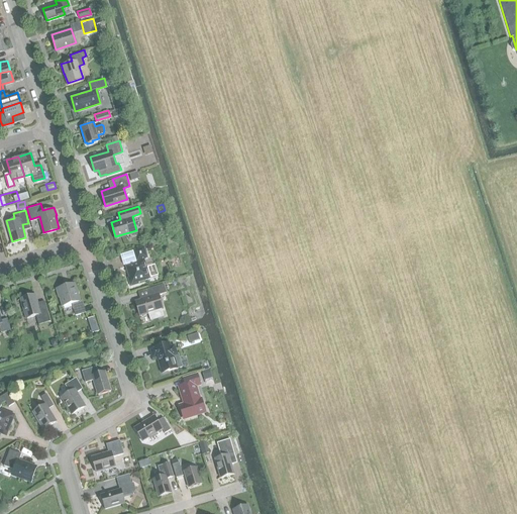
[(146,257),(143,245),(133,248),(136,261),(125,264),(129,276),(127,276),(130,284),(138,282),(138,280),(149,277),(143,257),(146,257)]
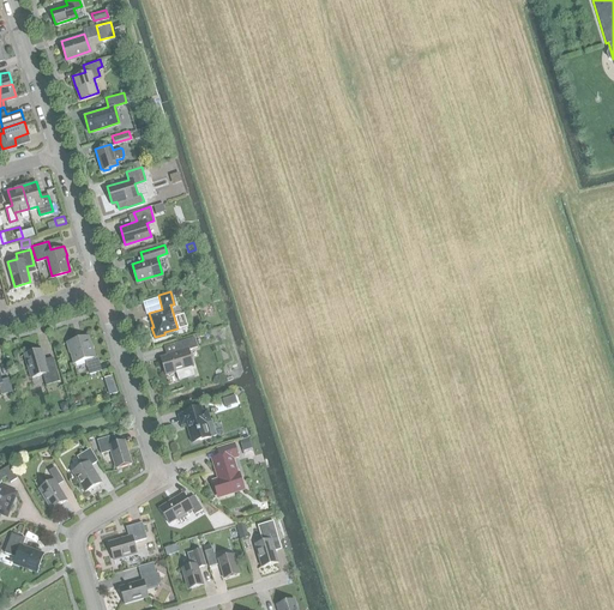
[(95,355),(89,333),(66,340),(68,351),(71,350),(73,361),(85,358),(89,373),(102,369),(100,360),(97,354),(95,355)]
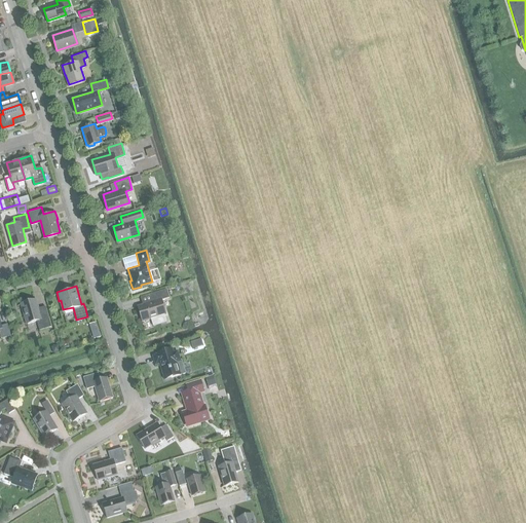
[(137,304),(142,320),(143,320),(145,326),(152,324),(150,318),(165,312),(161,298),(168,296),(166,287),(150,292),(153,300),(137,304)]
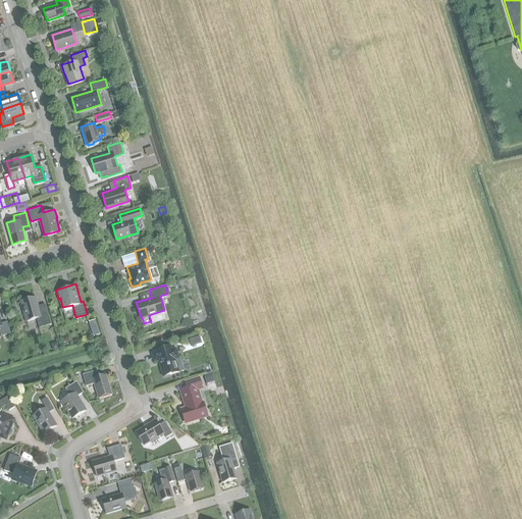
[(37,300),(36,296),(20,300),(27,319),(34,317),(36,317),(39,326),(51,322),(47,311),(41,313),(37,300)]
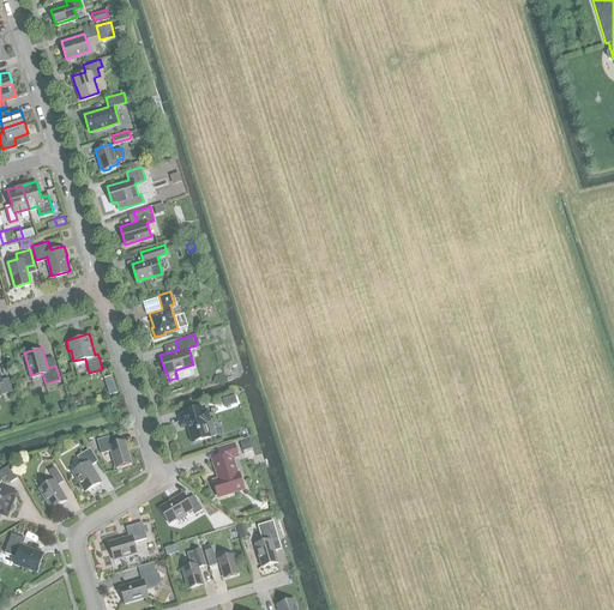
[(110,393),(118,391),(113,373),(106,375),(110,393)]
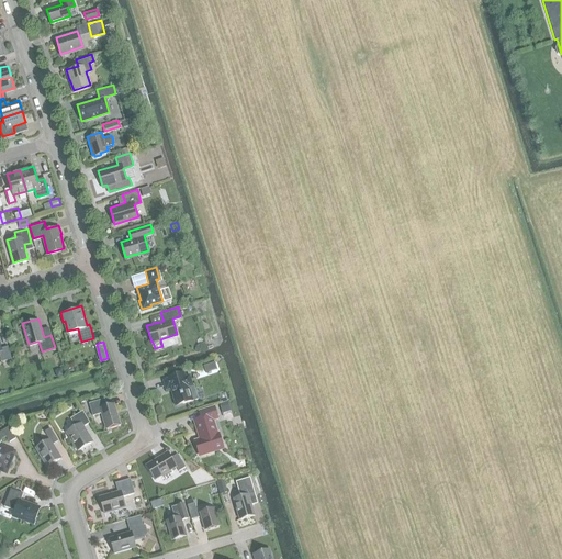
[(0,346),(0,345),(0,356),(1,360),(11,357),(8,344),(0,346)]
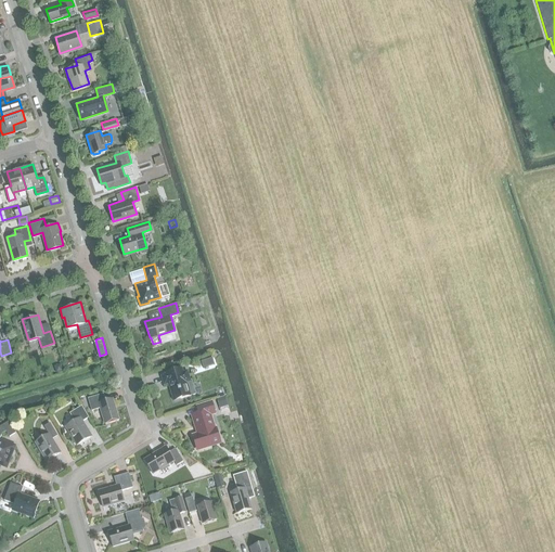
[(56,371),(63,369),(61,361),(54,363),(56,371)]
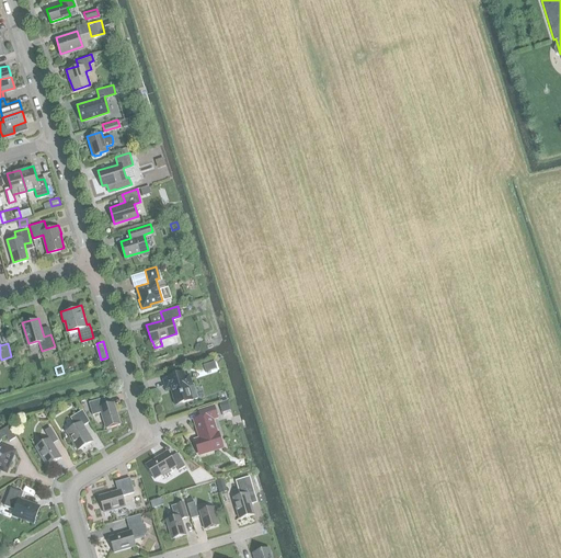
[(184,374),(183,371),(167,375),(167,376),(163,377),(165,387),(170,386),(175,402),(192,397),(187,385),(192,383),(189,373),(184,374)]
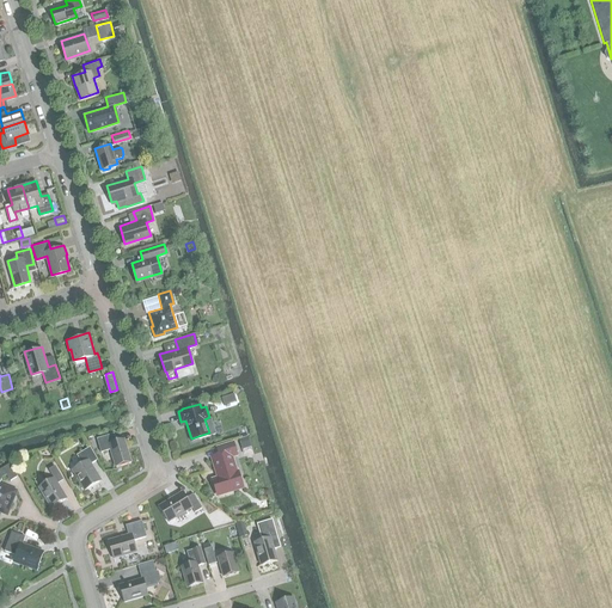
[(116,440),(114,431),(97,437),(101,450),(110,447),(116,465),(130,460),(123,437),(116,440)]
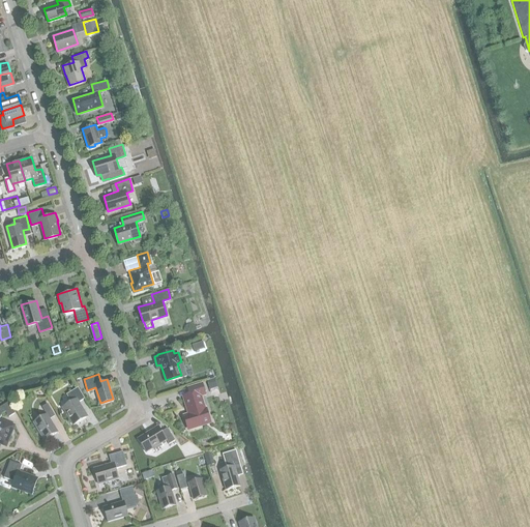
[(205,392),(202,382),(187,386),(189,392),(183,394),(188,412),(184,413),(188,428),(210,420),(206,407),(204,407),(200,393),(205,392)]
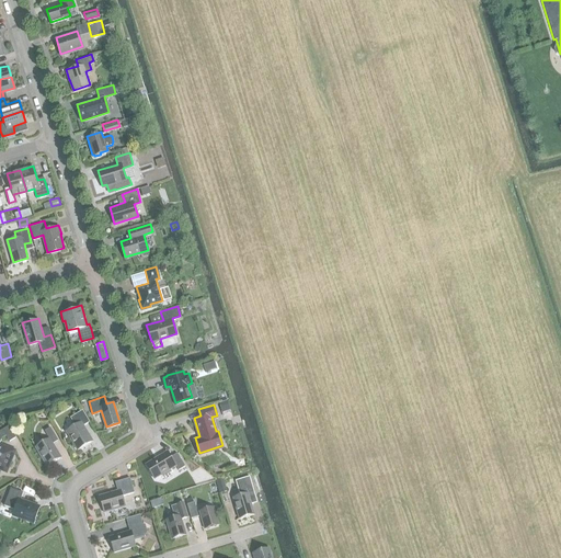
[(89,420),(82,408),(70,416),(75,423),(66,429),(78,447),(92,440),(82,424),(89,420)]
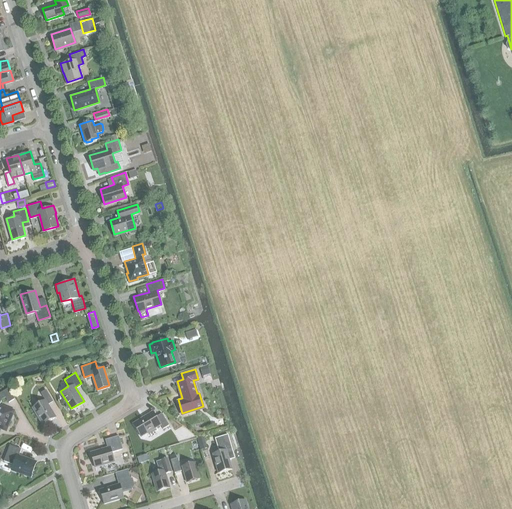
[(14,397),(8,386),(0,391),(0,426),(6,429),(13,409),(0,404),(0,400),(1,398),(5,395),(8,401),(14,397)]
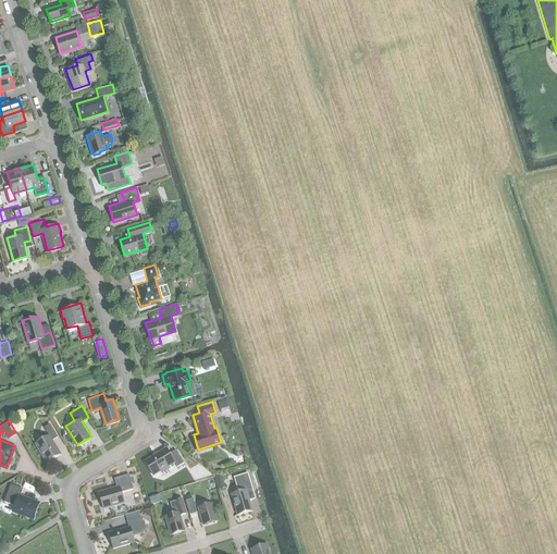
[(58,435),(50,422),(44,426),(49,433),(35,442),(46,460),(60,452),(52,439),(58,435)]
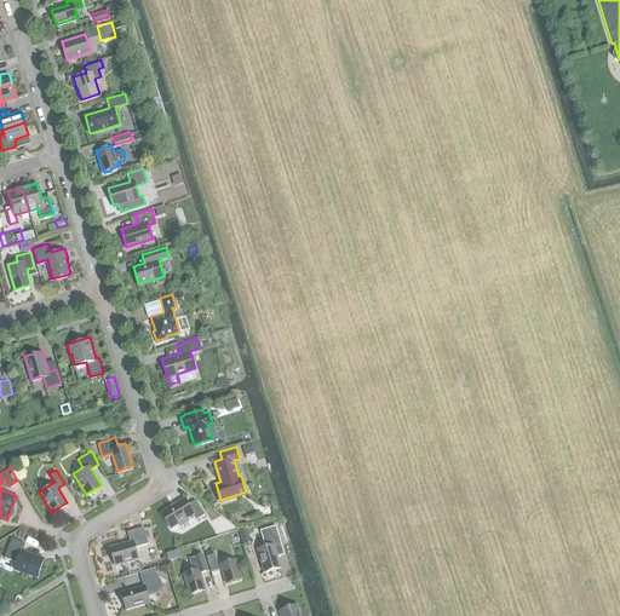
[(188,502),(184,496),(161,511),(170,527),(194,512),(196,517),(205,512),(195,498),(188,502)]
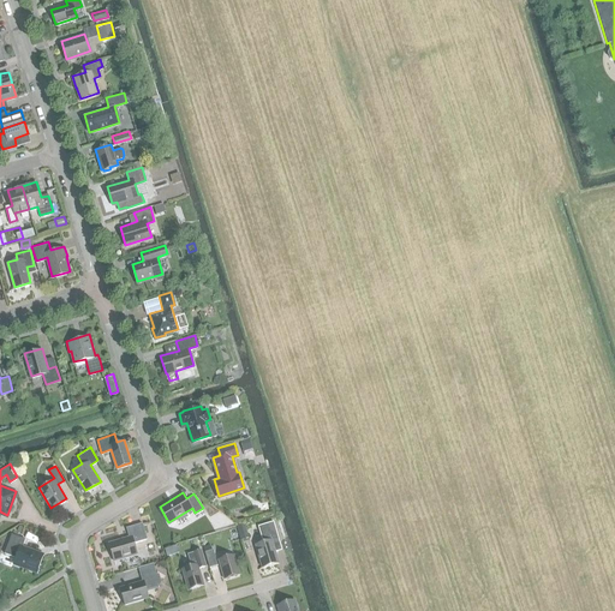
[(279,537),(273,520),(257,523),(263,540),(256,543),(262,565),(278,562),(272,538),(279,537)]
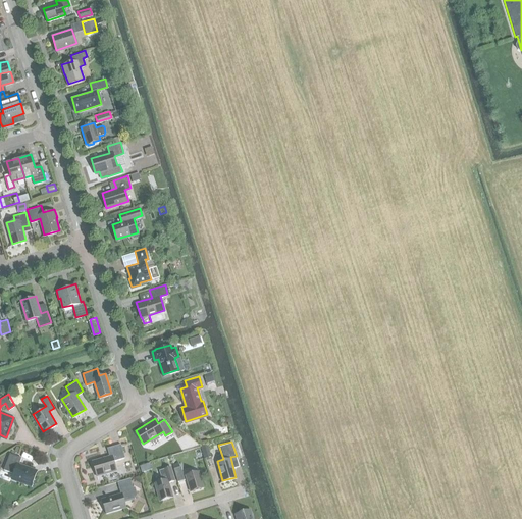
[(202,444),(205,456),(211,455),(207,443),(202,444)]
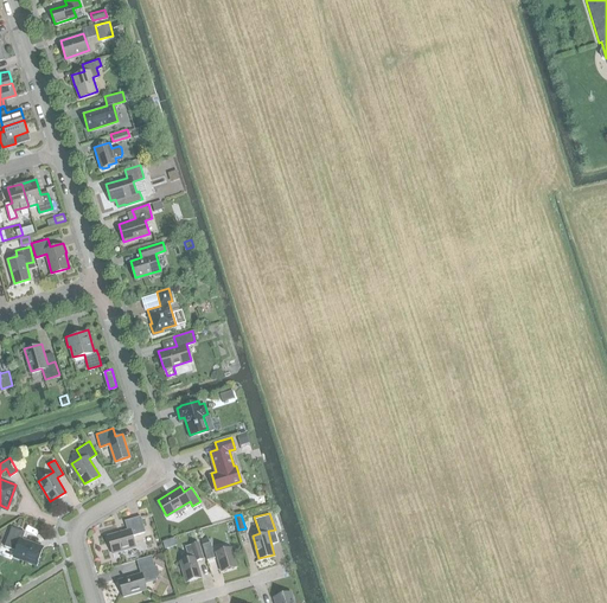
[(145,530),(140,515),(125,520),(127,530),(108,536),(113,552),(121,550),(121,549),(135,544),(132,534),(145,530)]
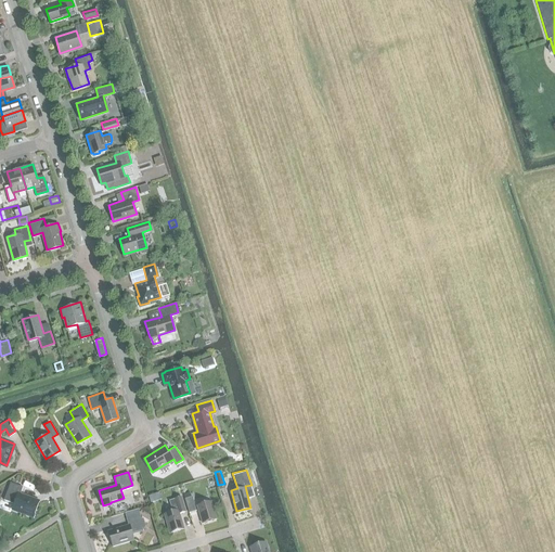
[(23,485),(10,480),(3,498),(14,502),(12,508),(34,515),(39,499),(20,492),(23,485)]
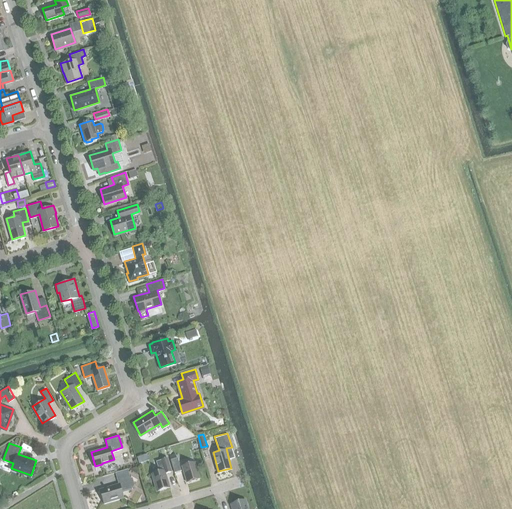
[(171,470),(167,456),(156,460),(159,470),(151,472),(157,490),(169,486),(165,472),(171,470)]
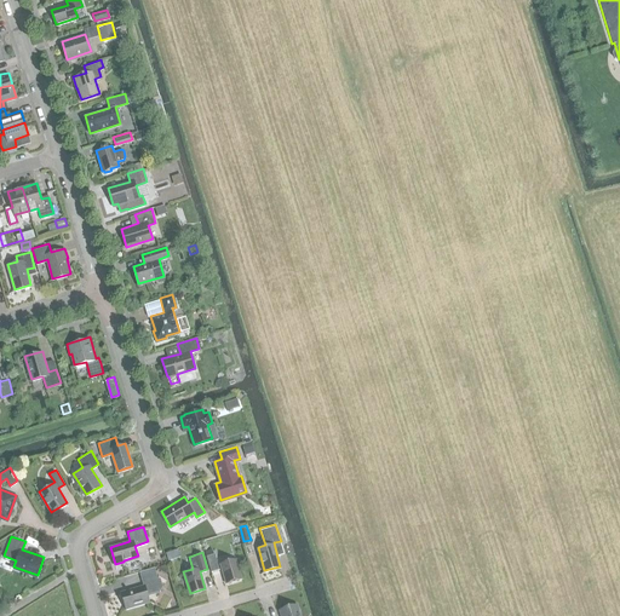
[(219,568),(214,552),(207,554),(211,570),(219,568)]
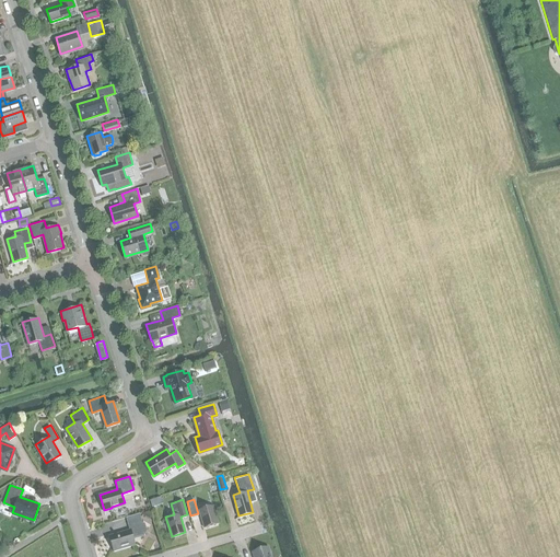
[(218,522),(212,505),(199,509),(205,526),(218,522)]
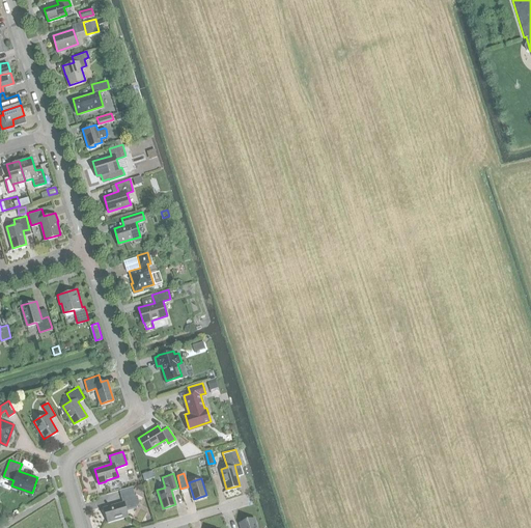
[(103,506),(108,521),(128,515),(126,508),(131,506),(129,501),(136,499),(135,495),(132,484),(119,489),(122,500),(103,506)]
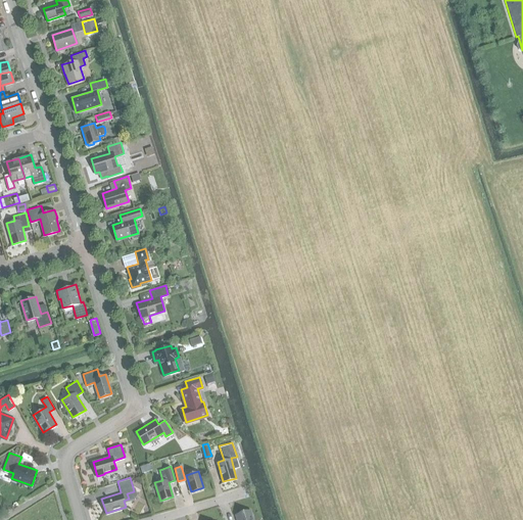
[(252,519),(250,509),(236,514),(237,519),(252,519)]
